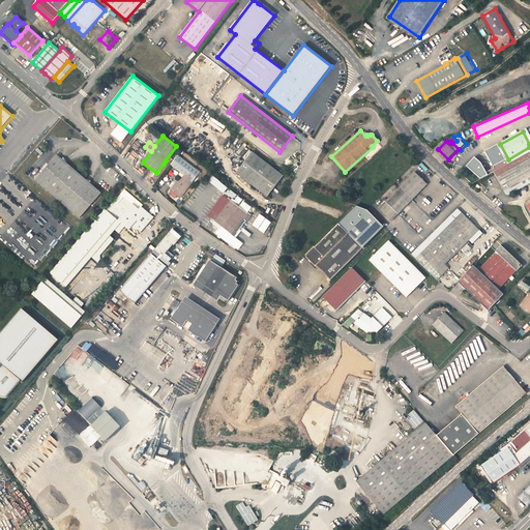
[(252,152),(236,173),(267,197),(272,190),(283,176),(252,152)]
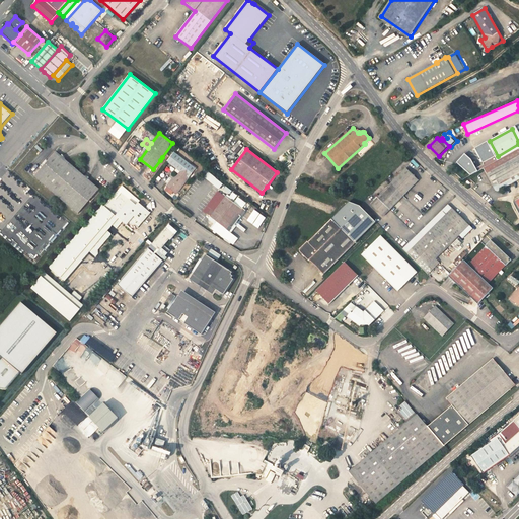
[(518,150),(488,168),(499,190),(518,177),(518,200),(517,201),(518,203),(518,150)]
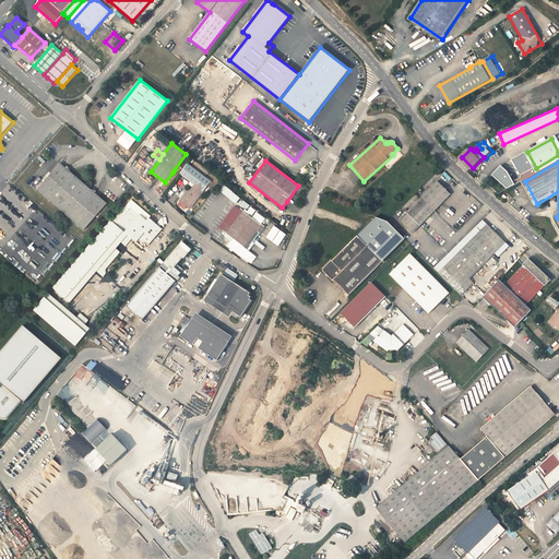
[(66,168),(60,164),(37,190),(84,229),(106,204),(94,193),(91,191),(69,173),(66,168)]
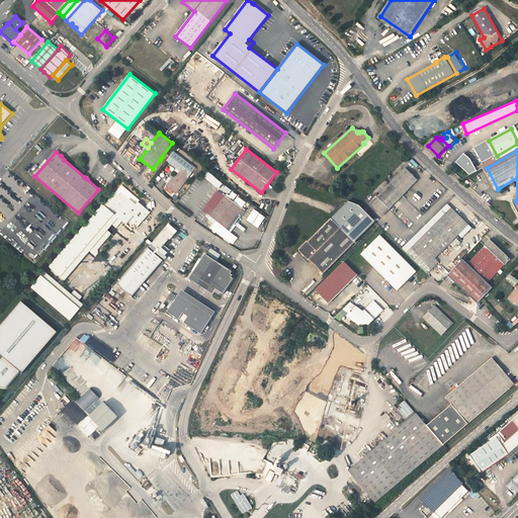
[(176,193),(195,168),(173,152),(166,161),(180,172),(174,180),(172,179),(167,186),(167,187),(173,191),(176,193)]
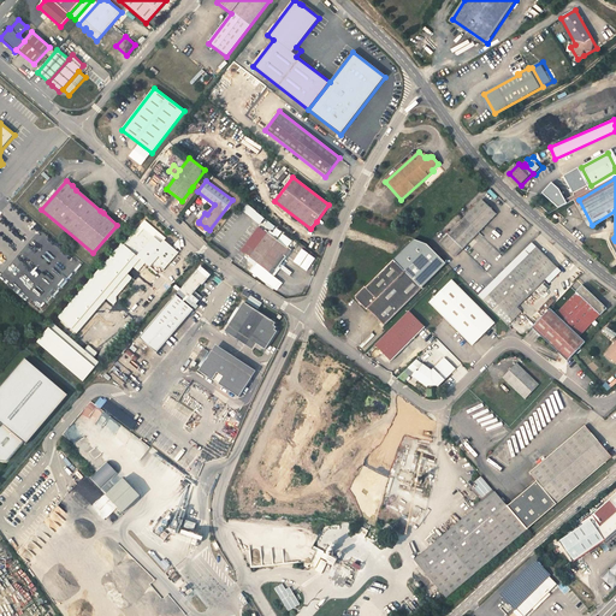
[(560,209),(569,200),(552,183),(543,193),(560,209)]
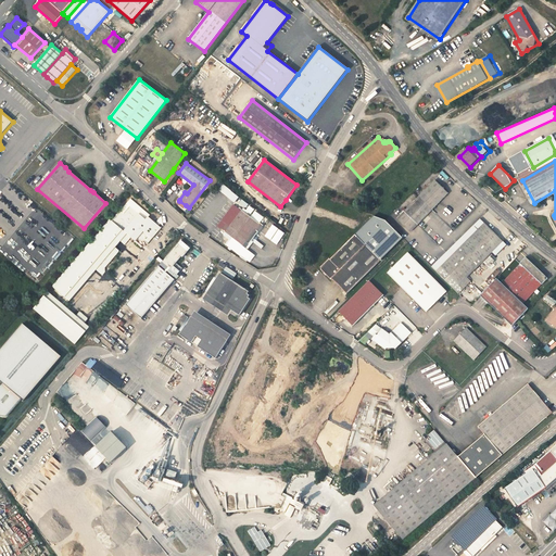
[(434,180),(397,219),(411,231),(447,193),(434,180)]
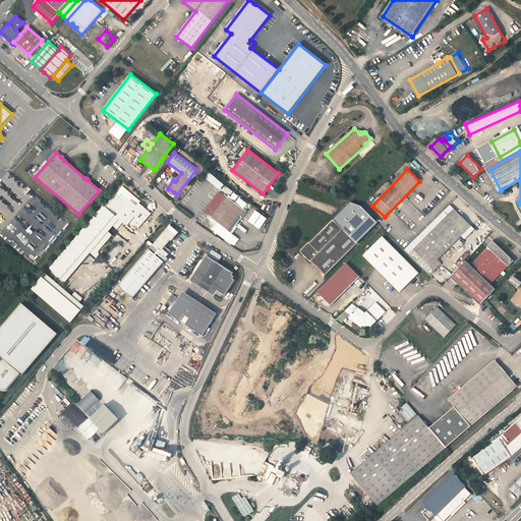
[(211,173),(207,178),(220,189),(224,185),(211,173)]
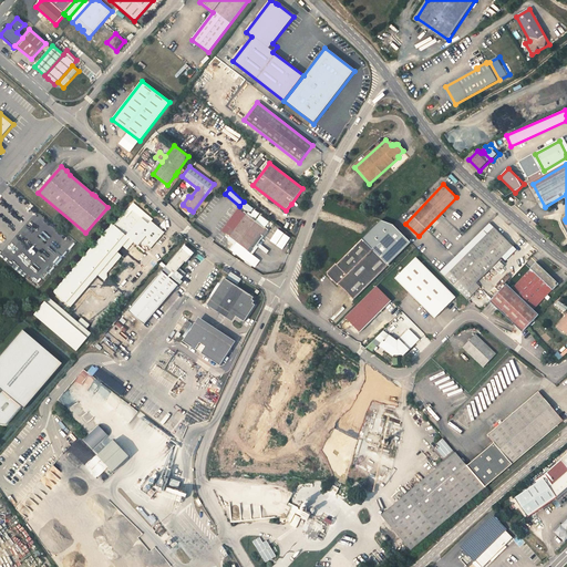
[(123,215),(126,217),(132,210),(148,224),(151,222),(155,225),(156,223),(137,206),(130,207),(123,215)]
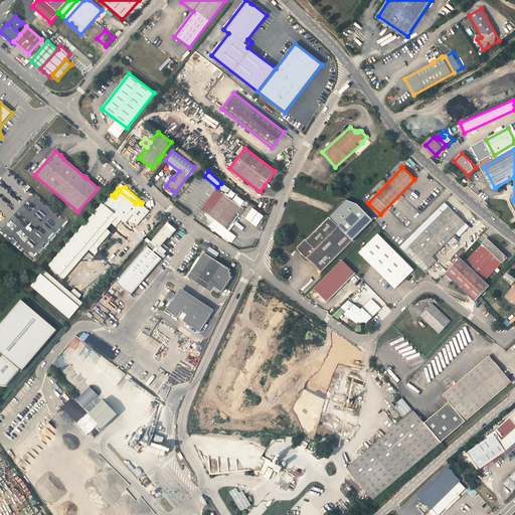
[(128,217),(126,219),(128,220),(132,224),(133,223),(137,226),(149,211),(141,204),(137,201),(135,203),(120,191),(115,197),(112,195),(104,205),(102,203),(48,266),(60,276),(62,278),(64,279),(79,261),(89,250),(95,255),(98,252),(98,248),(110,233),(110,232),(107,229),(112,223),(115,226),(116,226),(122,220),(119,218),(122,215),(125,215),(128,217)]
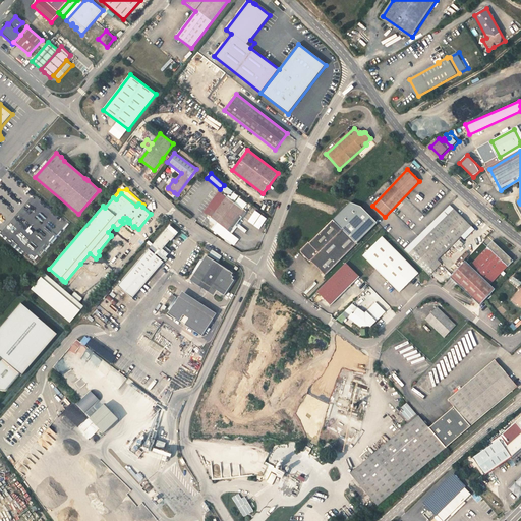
[(226,197),(223,195),(208,216),(211,218),(217,223),(223,227),(227,230),(227,231),(228,230),(231,226),(233,229),(246,212),(243,209),(243,210),(227,197),(226,197)]
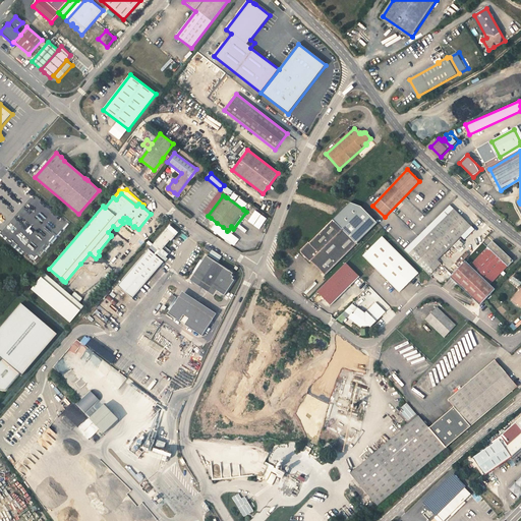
[(333,220),(356,244),(378,223),(361,207),(350,203),(333,220)]
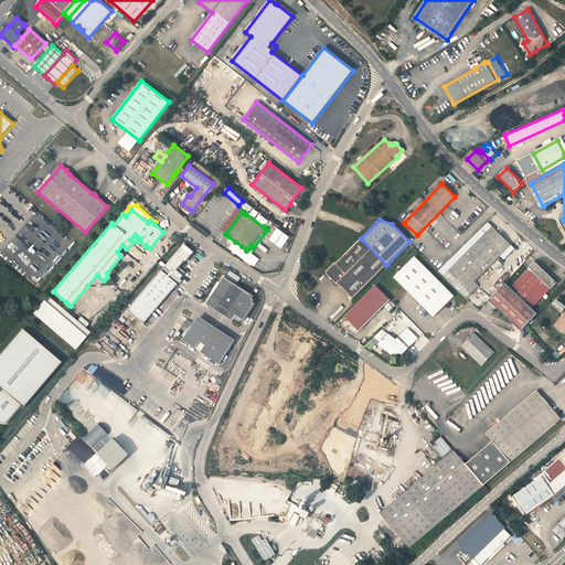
[(438,270),(461,295),(475,283),(511,245),(488,222),(438,270)]
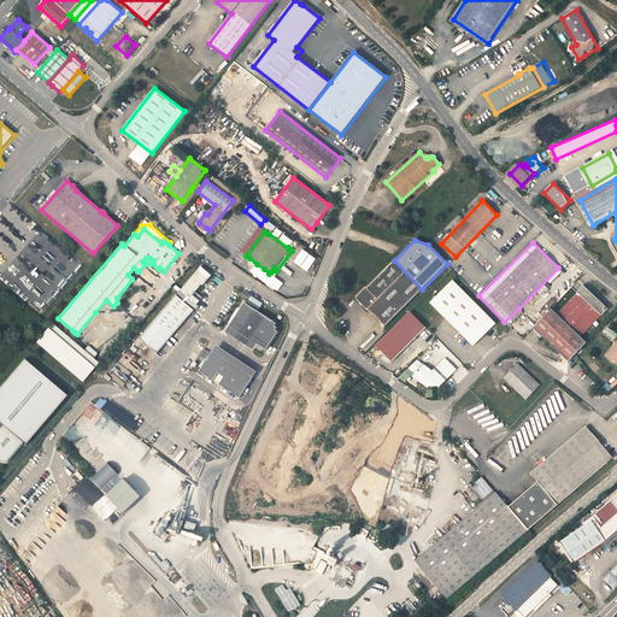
[(150,268),(153,264),(151,263),(153,260),(150,258),(146,258),(142,262),(146,264),(150,268)]
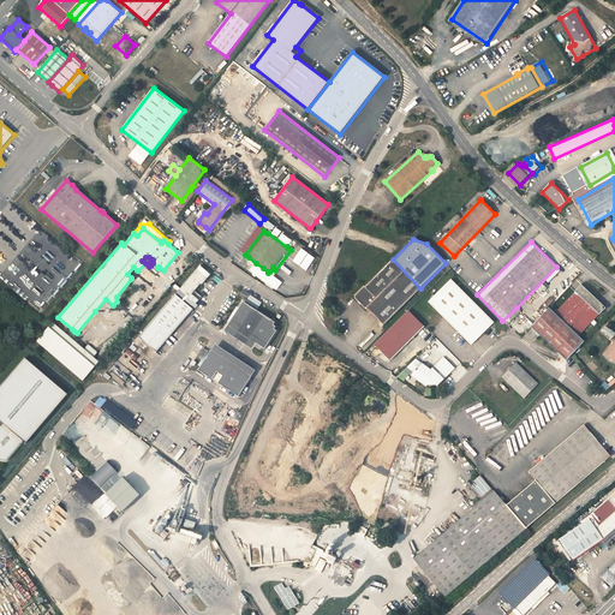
[(383,326),(421,288),(393,260),(365,287),(364,286),(354,294),(354,298),(365,309),(366,308),(383,326)]
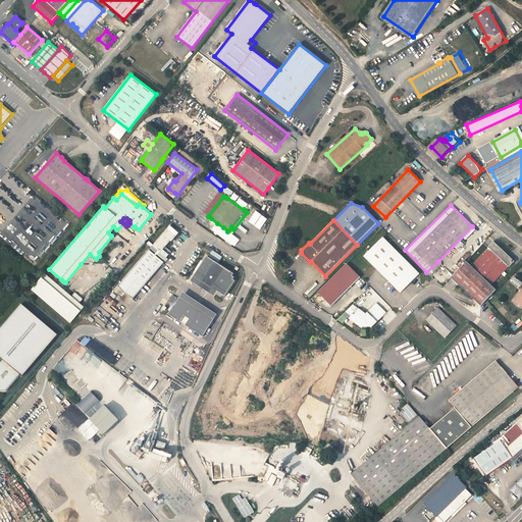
[(173,239),(176,237),(167,228),(153,246),(152,246),(150,249),(155,254),(156,253),(160,257),(162,254),(166,258),(168,255),(163,250),(172,239),(173,239)]
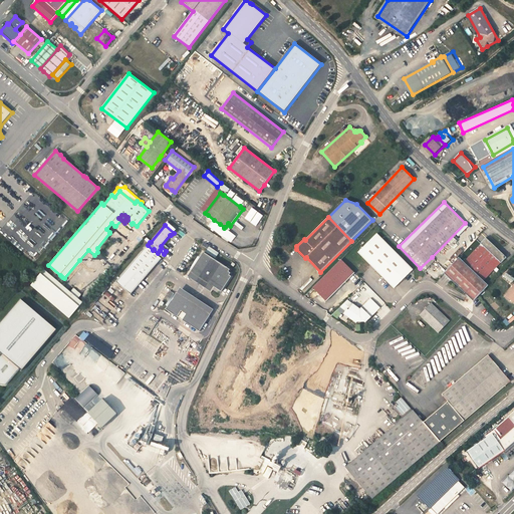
[(413,270),(376,234),(358,252),(394,288),(403,280),(405,278),(413,270)]
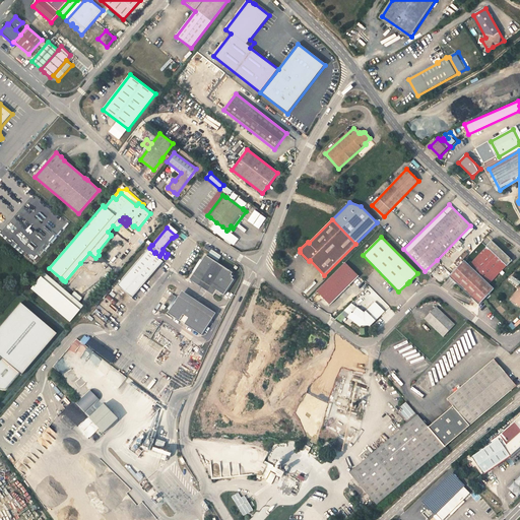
[(512,260),(492,241),(486,247),(469,266),(489,284),(506,265),(507,266),(512,260)]
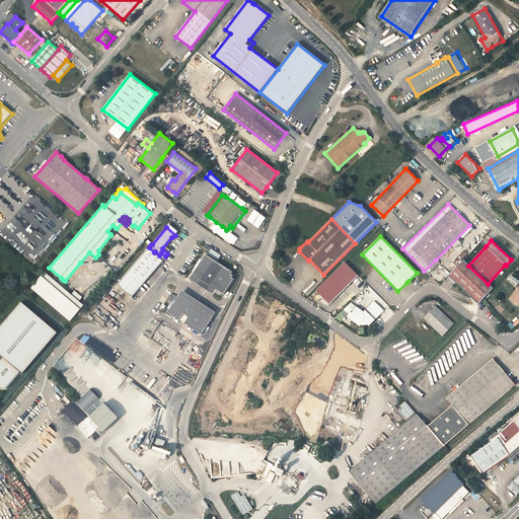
[(148,248),(129,271),(144,284),(163,262),(148,248)]
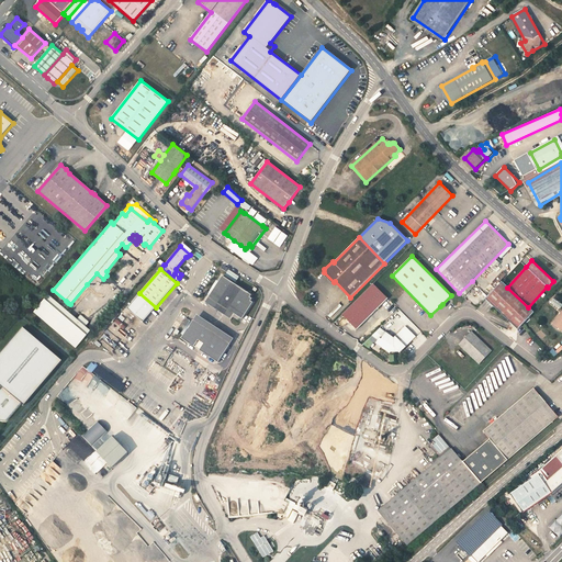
[(251,295),(223,276),(218,282),(210,296),(209,298),(235,315),(242,319),(253,303),(250,301),(253,299),(250,298),(251,295)]
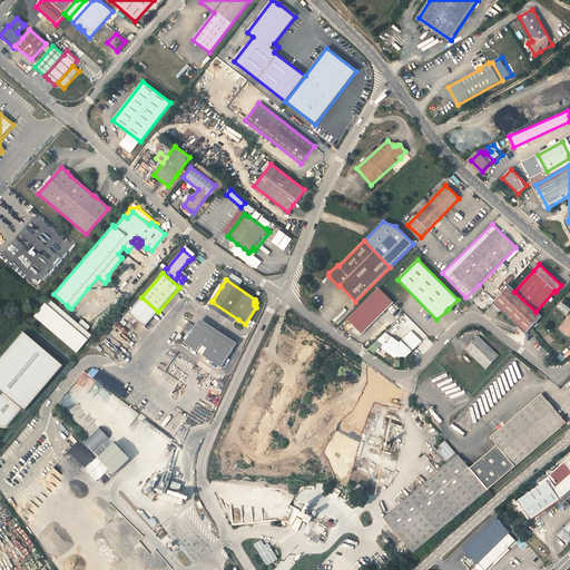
[(210,300),(213,301),(222,286),(219,285),(216,291),(210,300)]
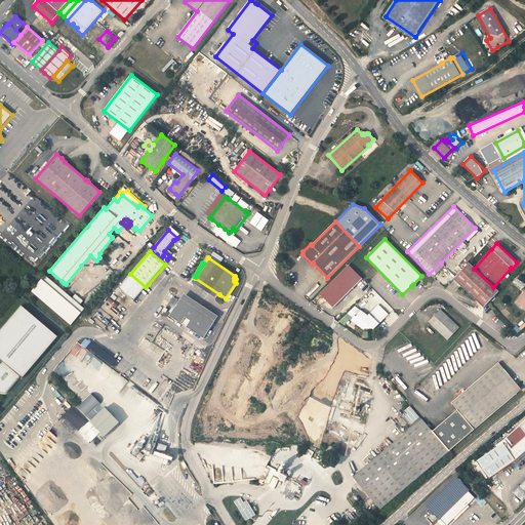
[(444,266),(441,263),(429,274),(433,277),(444,266)]
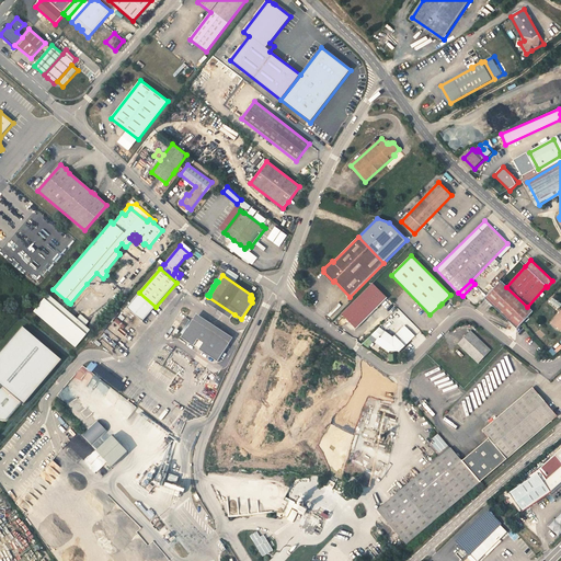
[(527,307),(506,287),(501,282),(484,298),(516,329),(533,312),(527,307)]
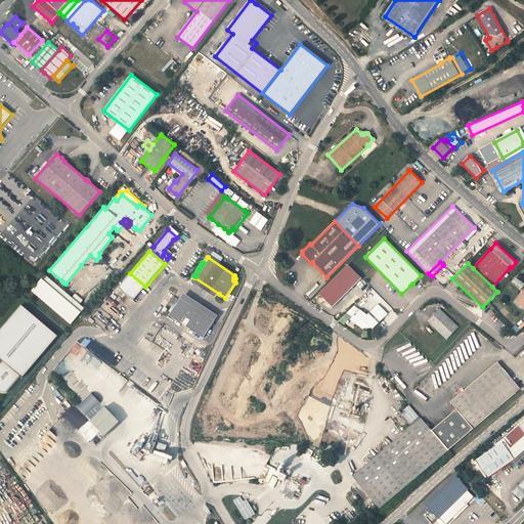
[(81,265),(66,284),(70,287),(85,269),(81,265)]
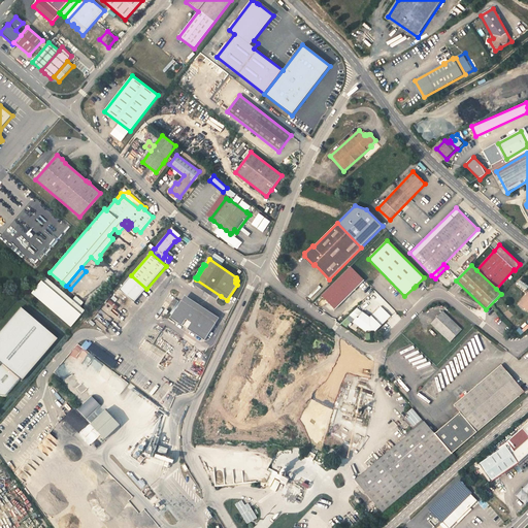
[(351,267),(322,296),(335,309),(364,281),(351,267)]
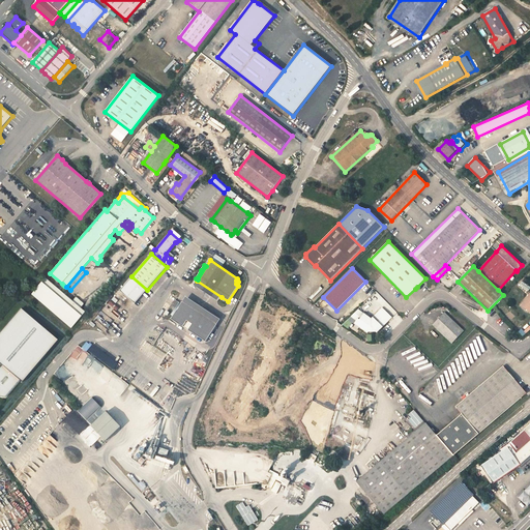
[(135,303),(147,290),(131,276),(120,291),(135,303)]
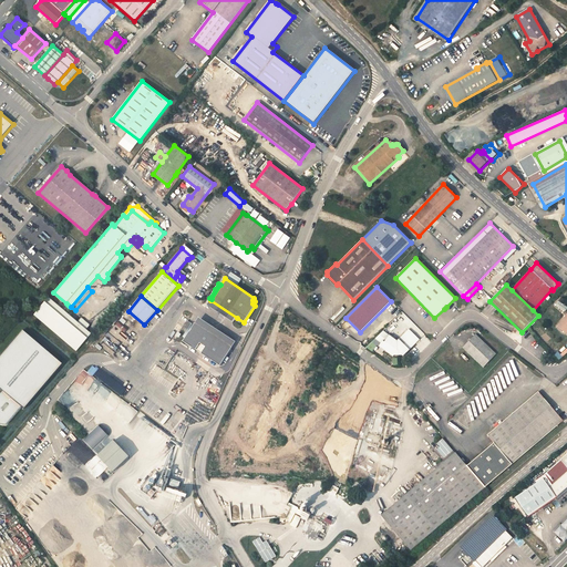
[(49,298),(34,315),(76,351),(91,334),(86,329),(89,326),(89,325),(82,319),(81,319),(78,322),(64,311),(62,309),(49,298)]
